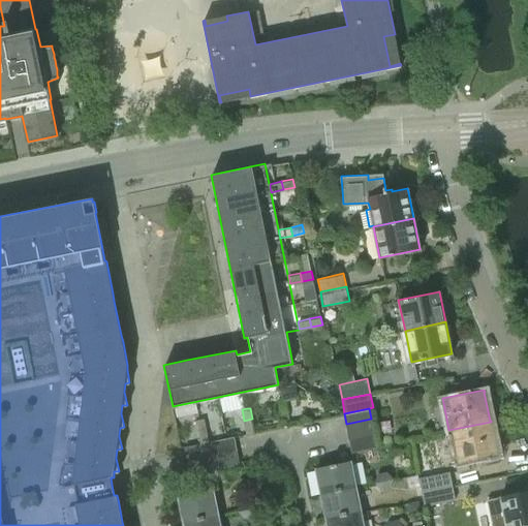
[(199,419),(196,419),(198,430),(207,428),(205,418),(199,419)]
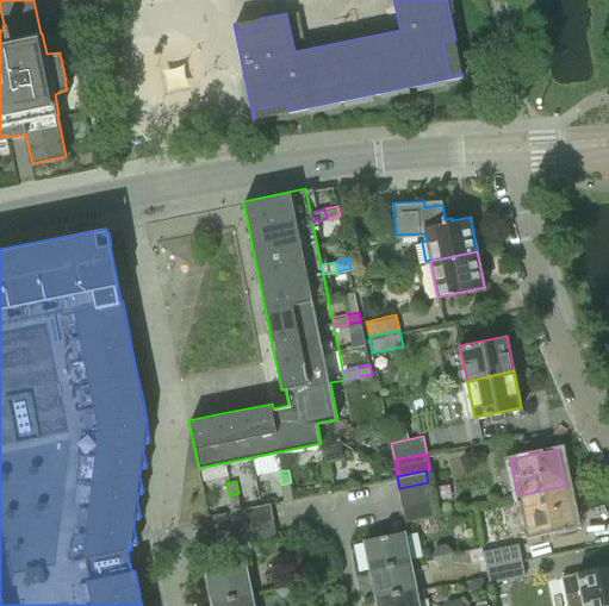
[(291,482),(281,485),(285,498),(291,497),(293,497),(291,482)]
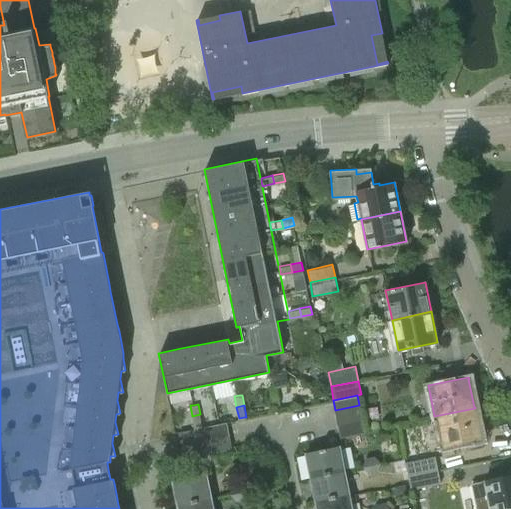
[(359,405),(335,410),(338,423),(361,418),(359,405)]
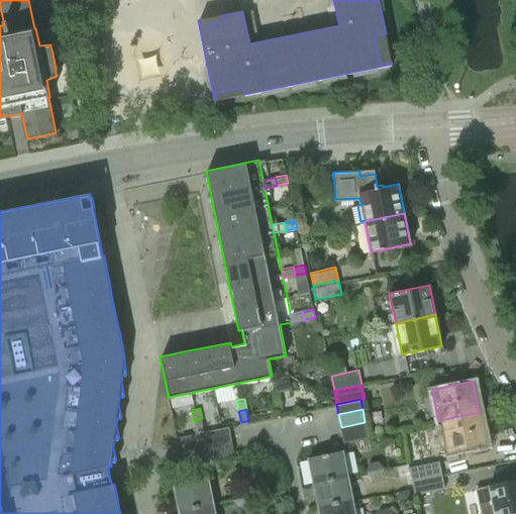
[(480,412),(438,420),(445,451),(470,446),(471,450),(489,447),(484,421),(481,422),(479,413),(480,413),(480,412)]
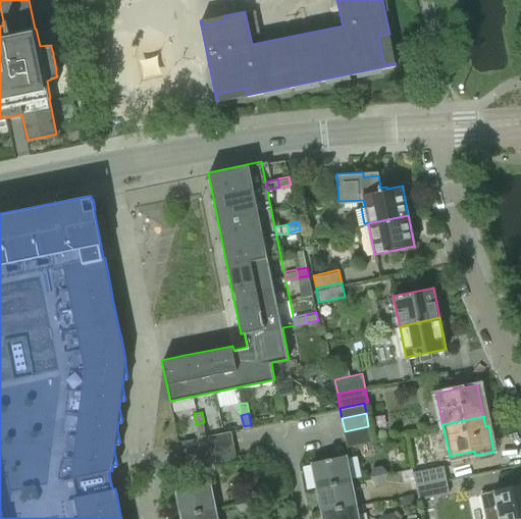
[(204,422),(196,424),(198,435),(201,435),(206,434),(204,422)]
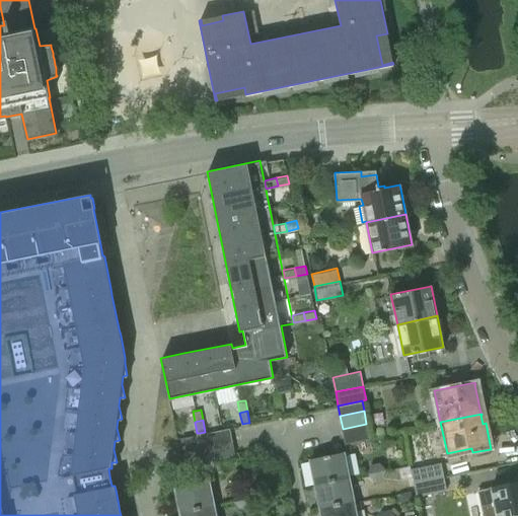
[(366,424),(343,429),(346,442),(369,437),(366,424)]
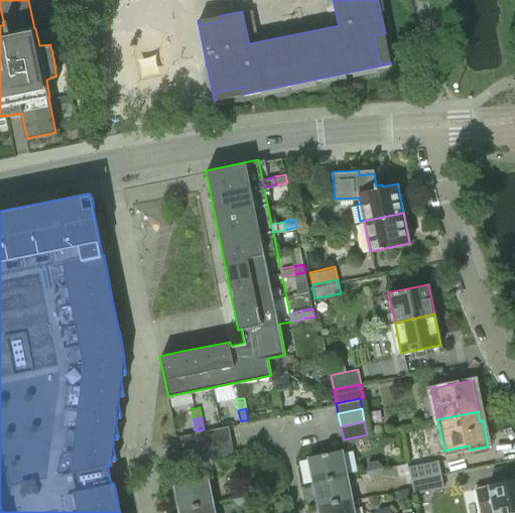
[(228,425),(204,430),(207,442),(231,437),(228,425)]
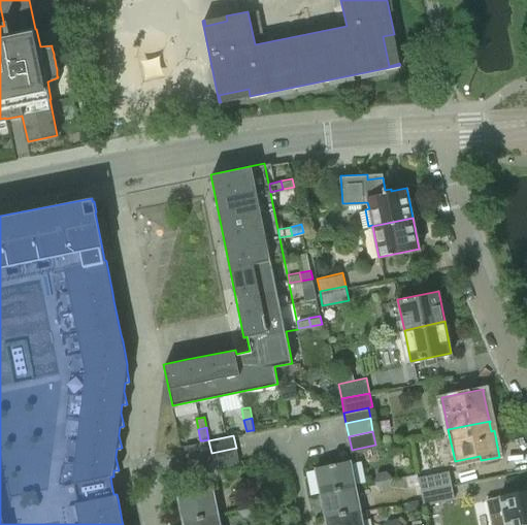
[(185,445),(187,458),(211,453),(208,440),(185,445)]
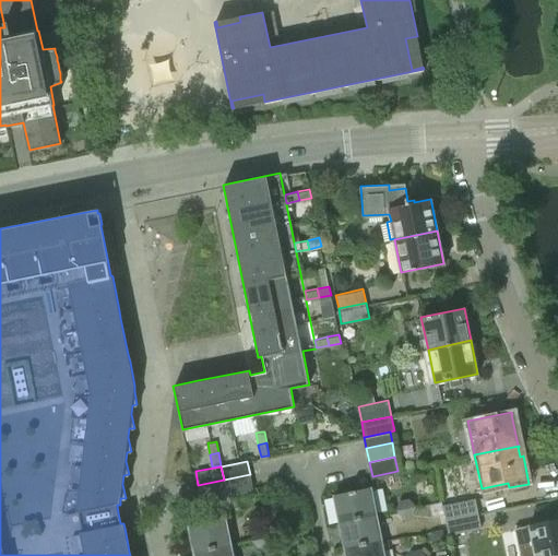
[(250,474),(224,480),(226,493),(252,487),(250,474)]
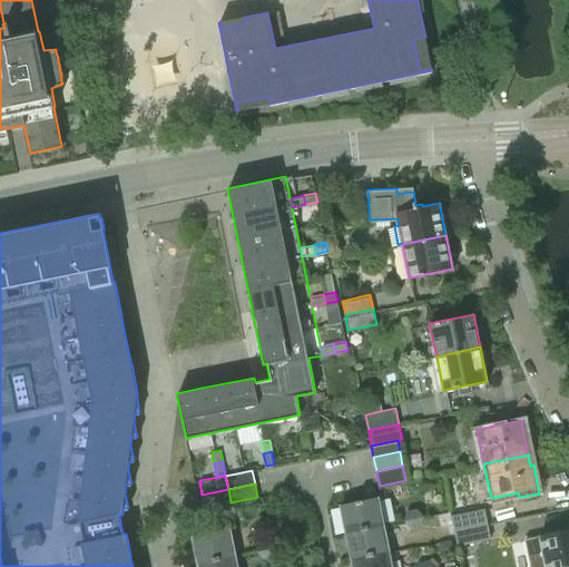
[(228,489),(202,495),(205,508),(231,502),(228,489)]
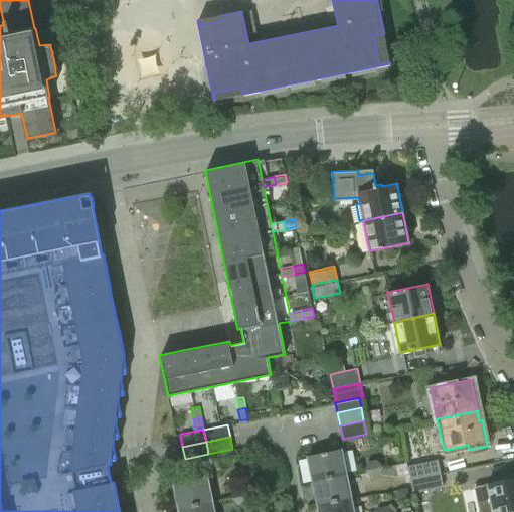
[(308,455),(313,479),(346,472),(341,448),(308,455)]
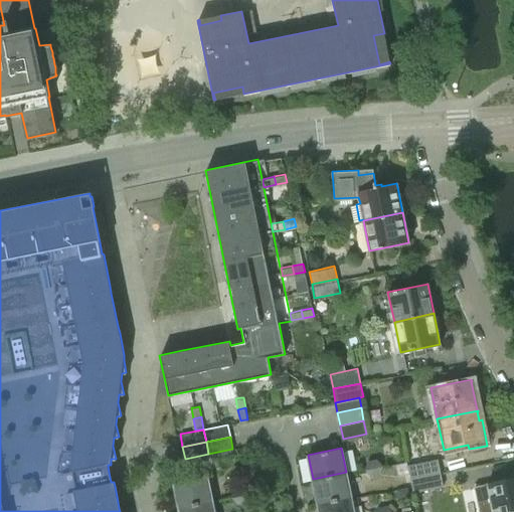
[(367,460),(364,468),(382,465),(376,458),(367,460)]
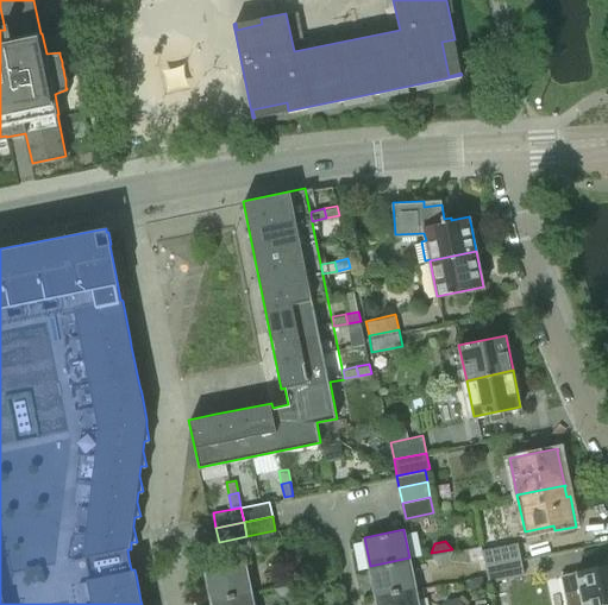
[(482,549),(486,565),(520,556),(516,541),(482,549)]
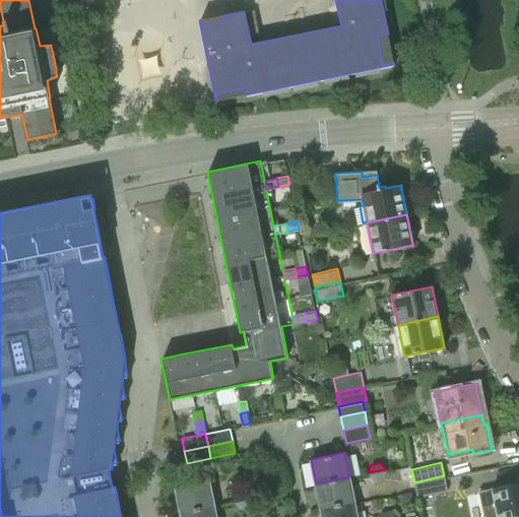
[(386,469),(368,472),(374,479),(383,477),(386,469)]
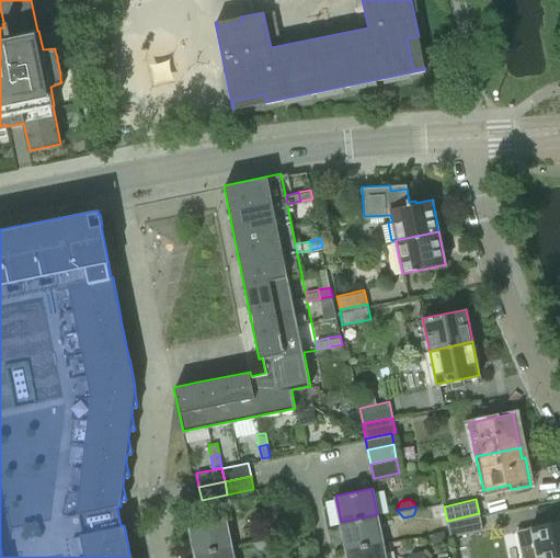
[(479,513),(447,521),(450,535),(482,528),(479,513)]
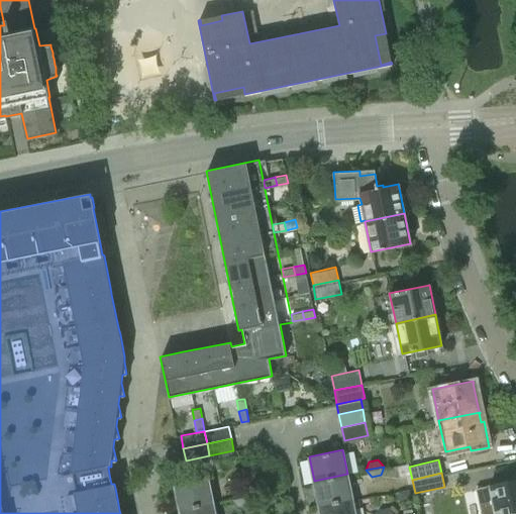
[(347,474),(314,481),(319,505),(351,498),(347,474)]
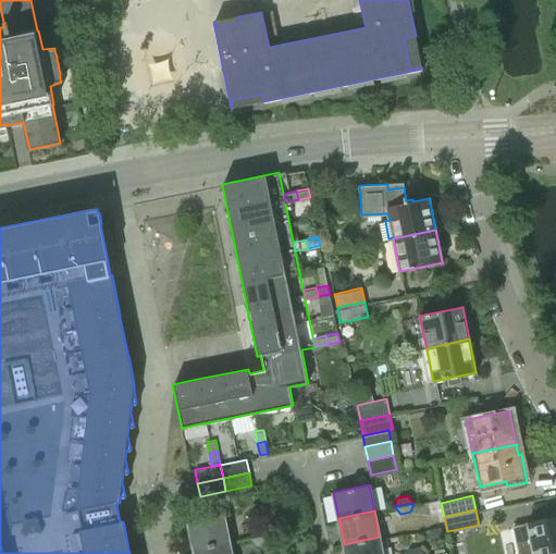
[(187,522),(193,549),(230,541),(224,514),(187,522)]
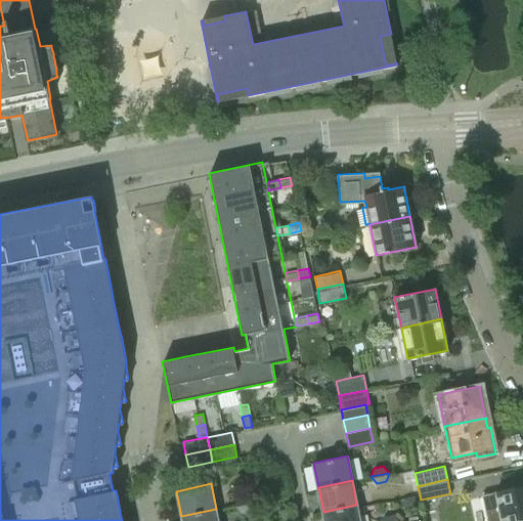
[(522,484),(495,491),(500,520),(519,520),(522,520),(522,484)]
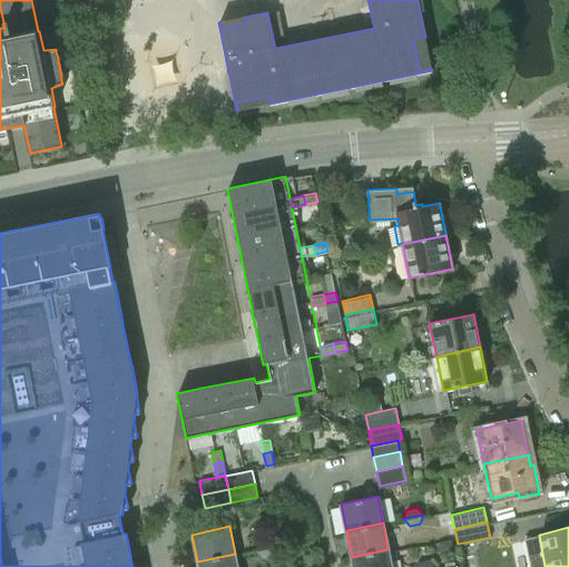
[(260,539),(256,549),(276,545),(270,537),(260,539)]
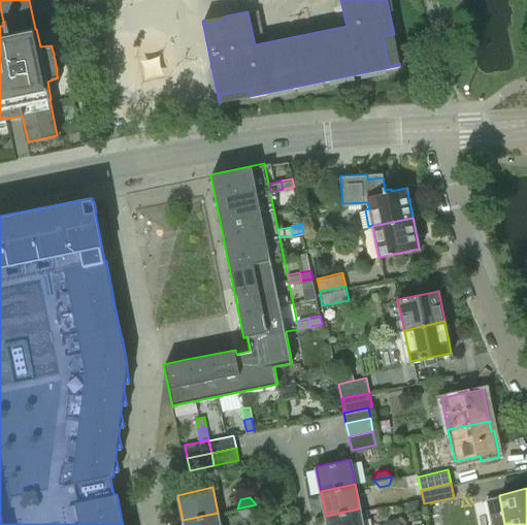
[(256,504),(237,509),(243,516),(253,514),(256,504)]
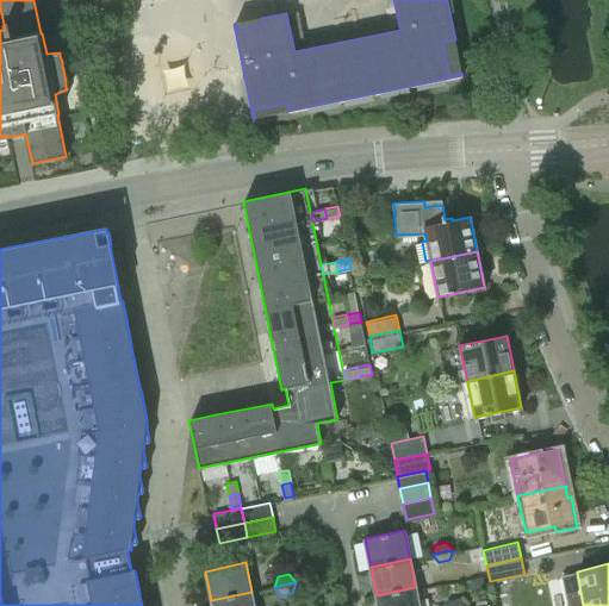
[(418,605),(417,598),(426,595),(423,587),(416,588),(415,587),(377,595),(378,605),(418,605)]
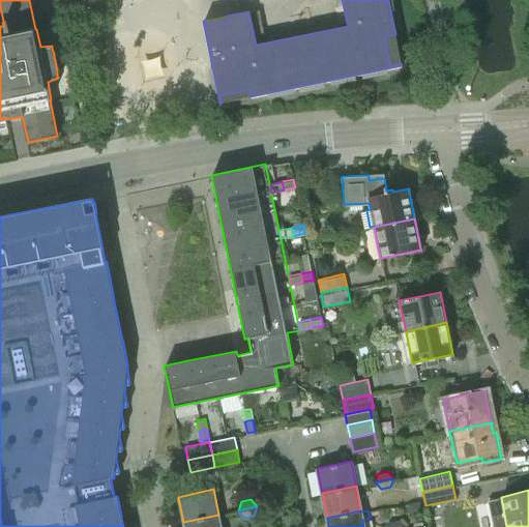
[(221,526),(218,515),(183,522),(184,526),(221,526)]
